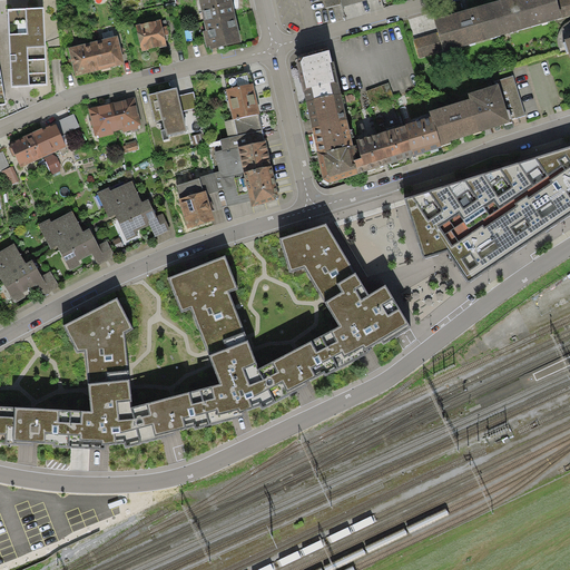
[(198,0),(204,21),(235,15),(232,0),(198,0)]
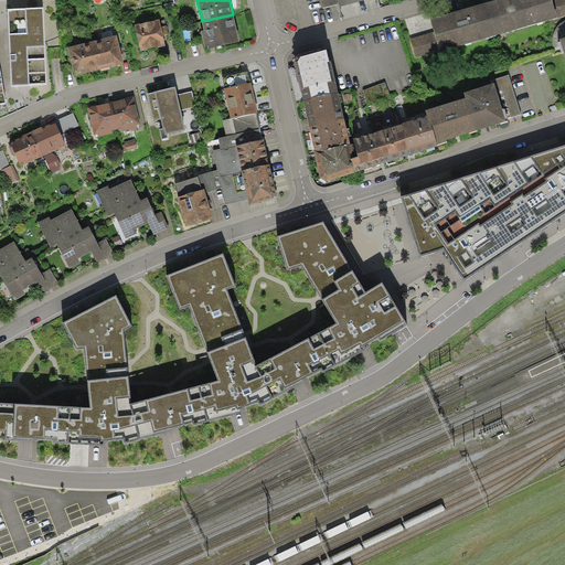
[(480,40),(519,29),(510,0),(494,0),(471,7),(480,40)]
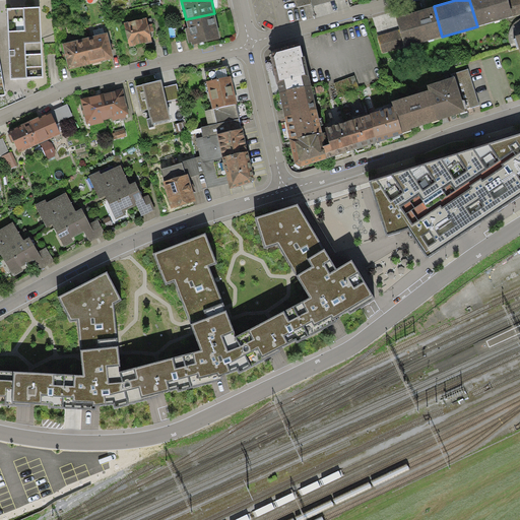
[(508,0),(469,0),(477,26),(513,16),(508,0)]
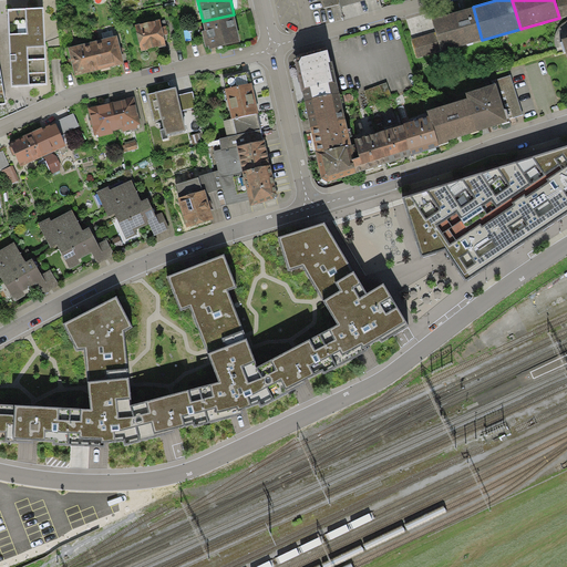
[(566,0),(554,0),(559,18),(566,14),(566,0)]
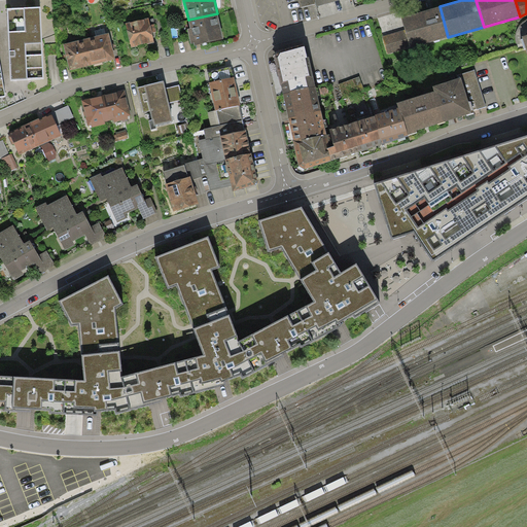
[(411,47),(448,37),(440,6),(401,18),(405,29),(410,46),(411,47)]
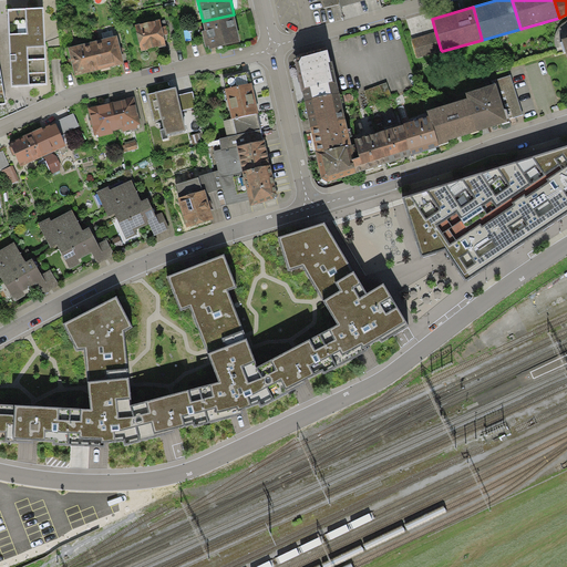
[(43,8),(8,9),(11,85),(48,84),(43,8)]
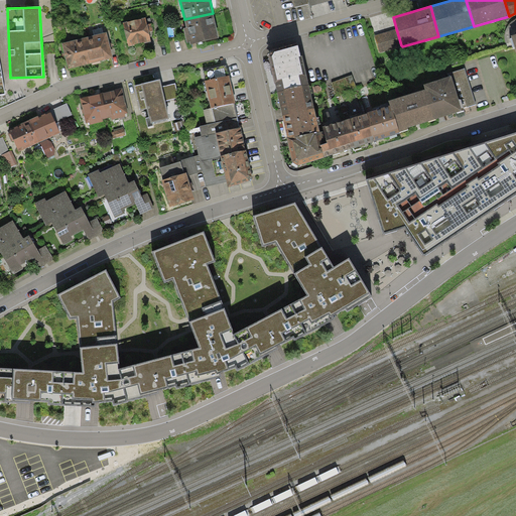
[(184,19),(186,27),(184,28),(187,42),(190,42),(190,44),(219,38),(213,13),(184,19)]
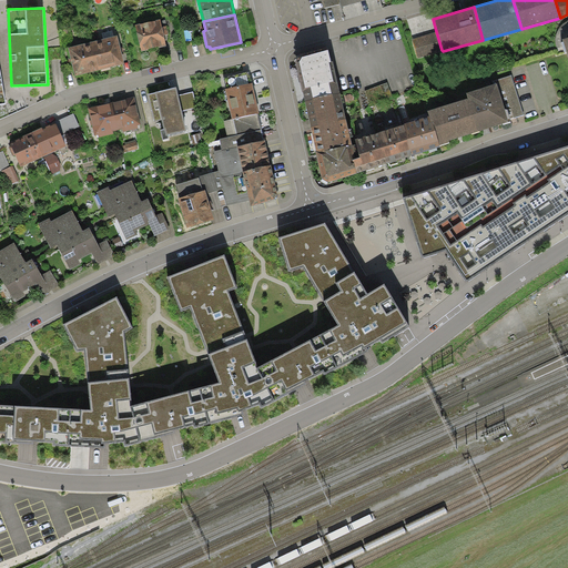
[(166,46),(164,34),(169,33),(165,19),(161,20),(160,19),(135,24),(142,51),(166,46)]
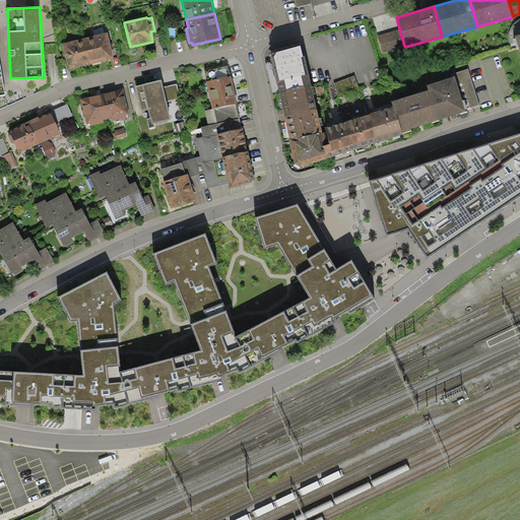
[(404,46),(399,28),(378,36),(383,52),(404,46)]
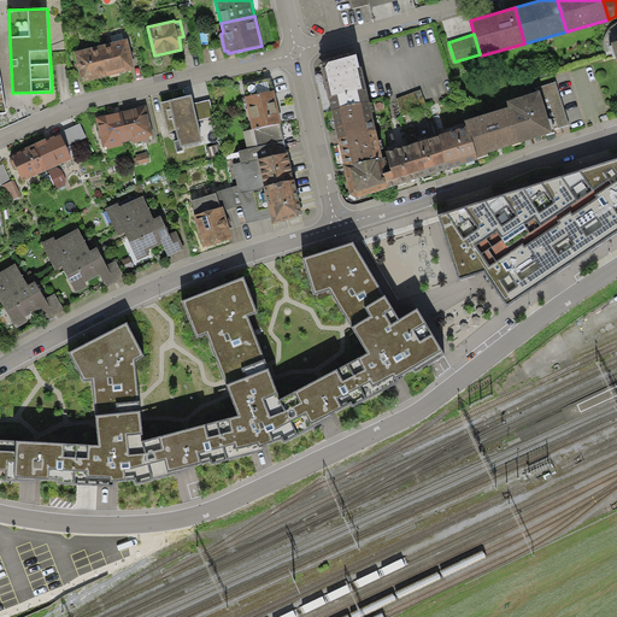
[(100,45),(109,76),(135,69),(127,37),(100,45)]
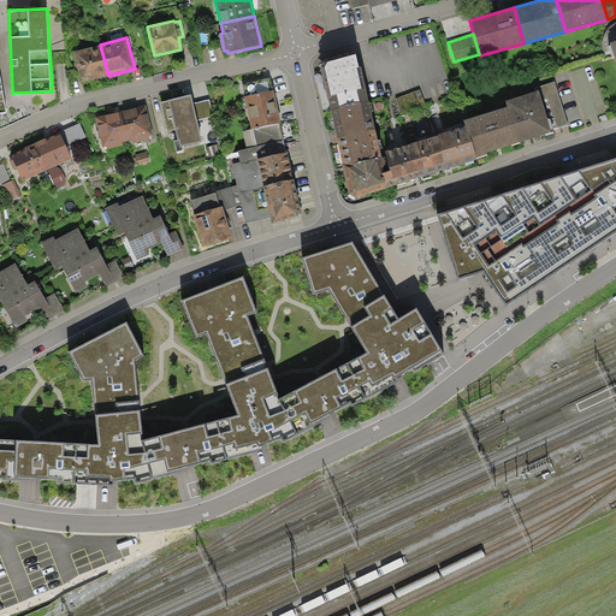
[(108,76),(100,45),(73,52),(81,82),(108,76)]
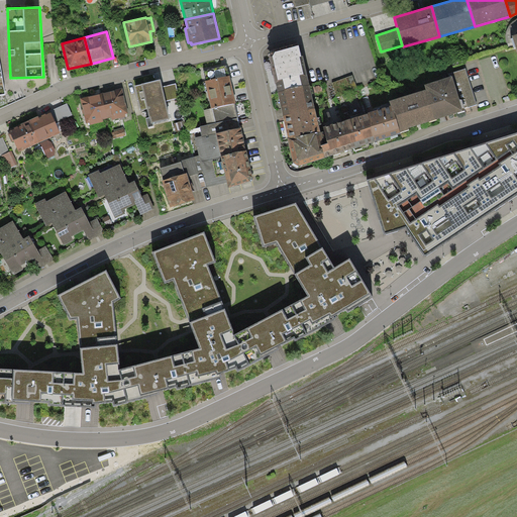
[(299,45),(275,52),(273,56),(270,58),(278,92),(310,85),(303,56),(302,57),(299,45)]
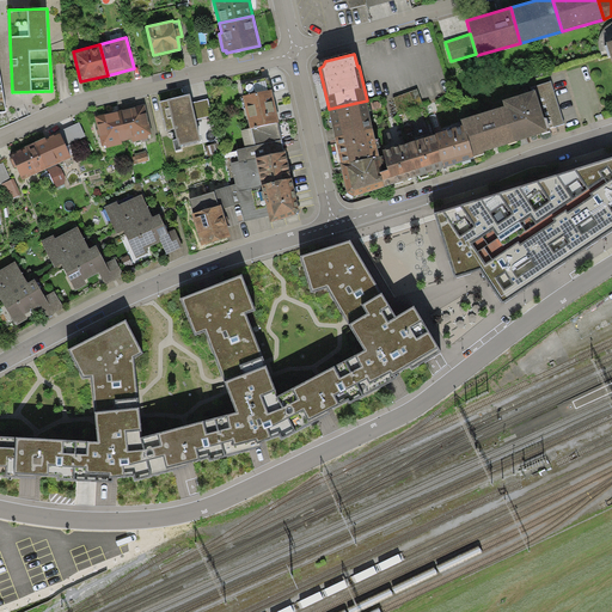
[(551,81),(534,86),(536,90),(544,118),(546,118),(550,128),(564,123),(551,81)]
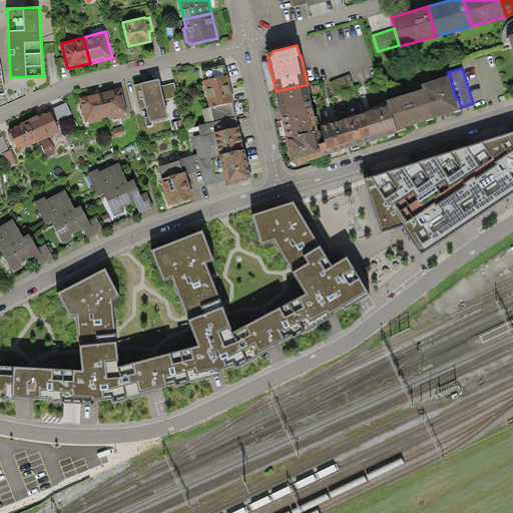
[(203,80),(209,107),(212,122),(236,117),(233,102),(234,101),(227,74),(203,80)]
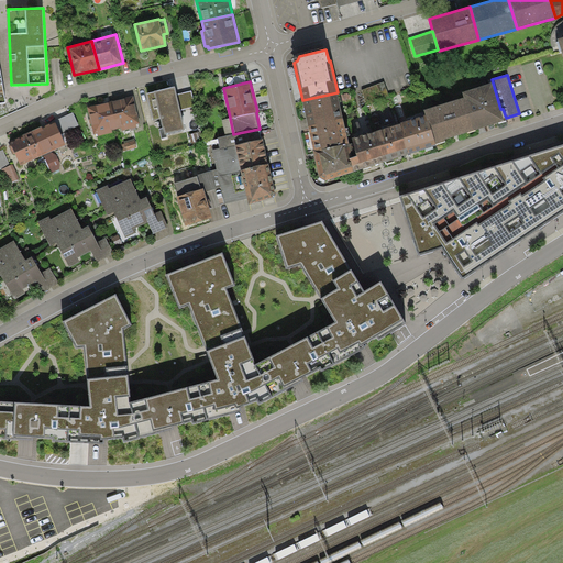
[(462,91),(463,98),(473,131),(506,121),(506,118),(503,109),(500,109),(493,83),(462,91)]
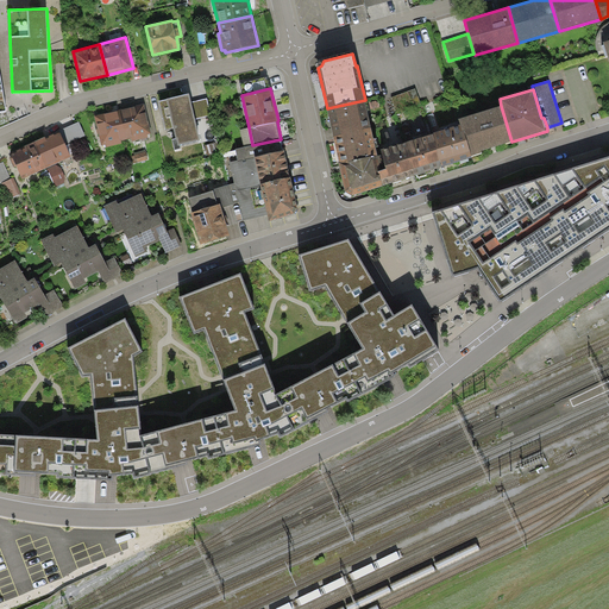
[(192,101),(189,94),(158,100),(165,130),(174,129),(176,138),(173,139),(175,150),(181,149),(180,145),(200,140),(195,119),(192,101)]
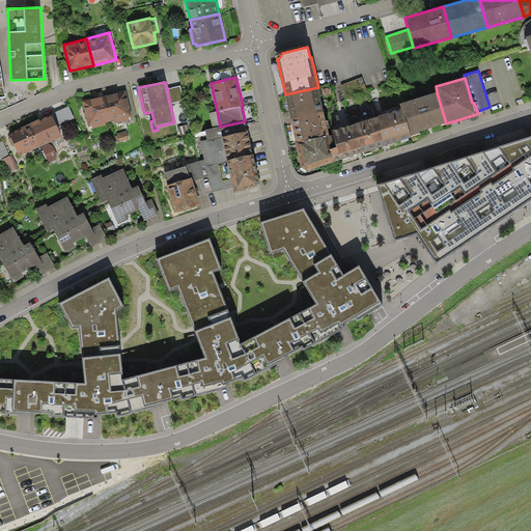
[(180,85),(167,88),(170,104),(184,101),(180,85)]
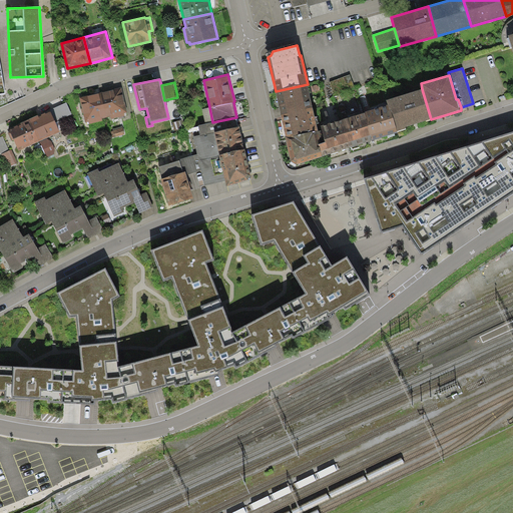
[(276,91),(281,115),(313,108),(308,84),(276,91)]
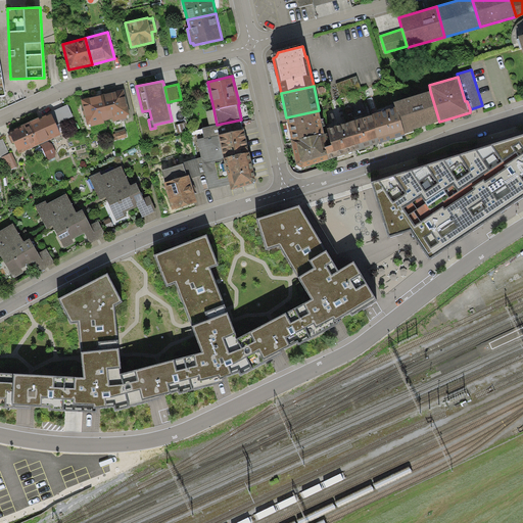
[(102,94),(108,120),(112,119),(113,122),(128,119),(127,115),(130,114),(124,89),(102,94)]
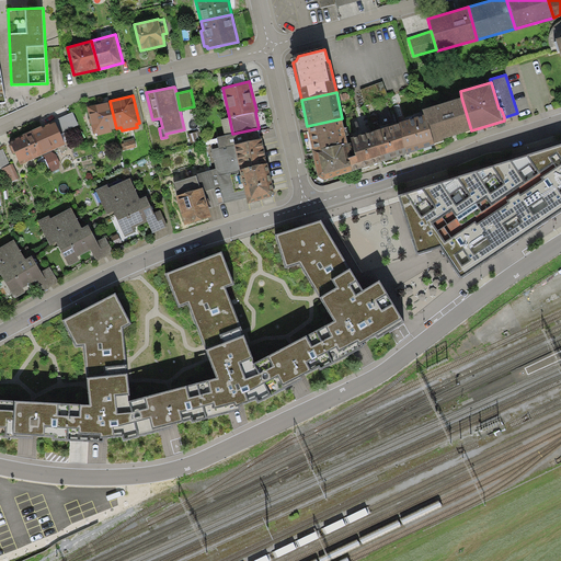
[(423,110),(424,115),(434,144),(445,140),(444,139),(471,130),(461,98),(423,110)]
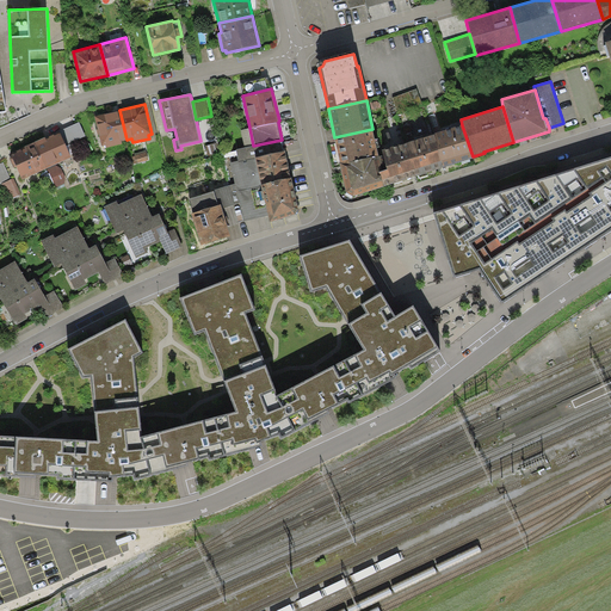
[(127,140),(119,110),(94,116),(102,146),(106,144),(106,148),(123,143),(122,141),(127,140)]
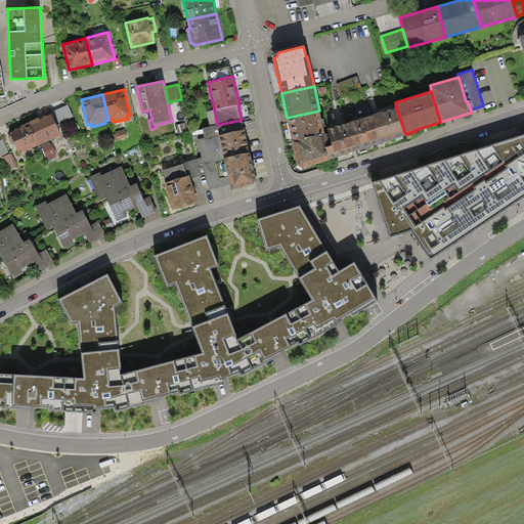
[(50,113),(51,114),(56,125),(74,117),(69,104),(50,113)]
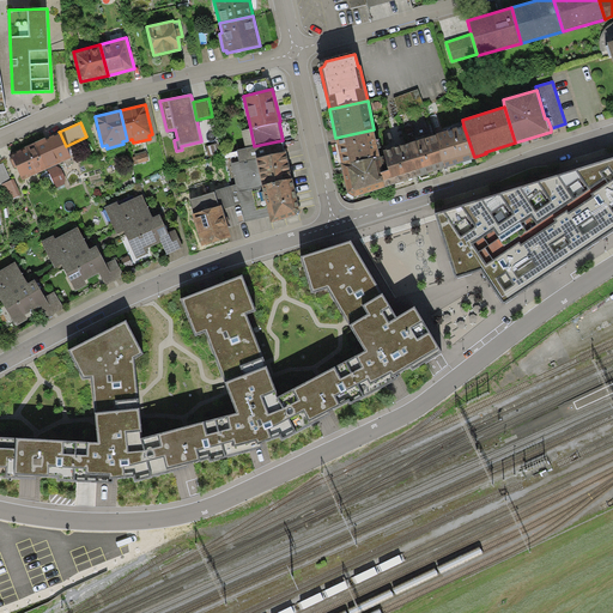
[(474,157),(463,126),(435,135),(445,168),(474,159),(474,157)]
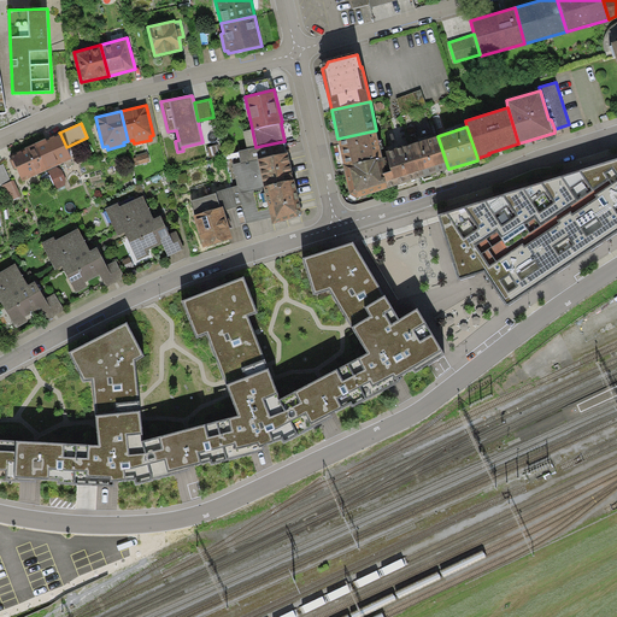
[(247,150),(256,147),(252,129),(244,131),(247,150)]
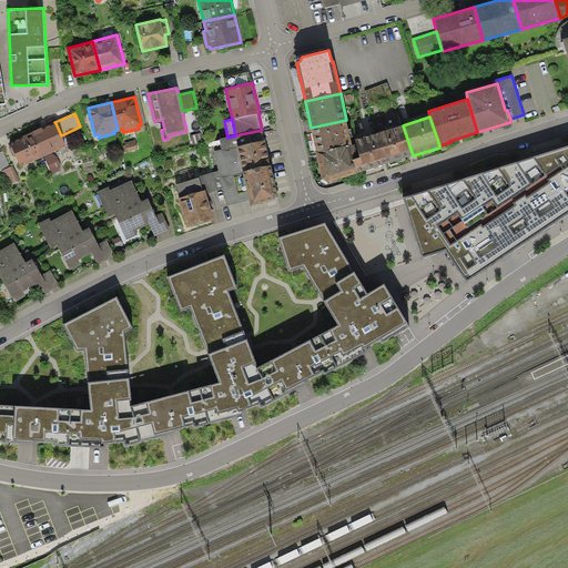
[(352,144),(346,120),(311,128),(316,152),(352,144)]
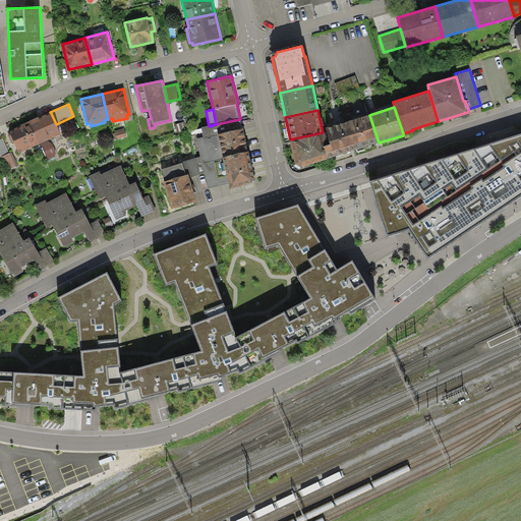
[(30,121),(40,143),(41,143),(48,140),(60,134),(56,124),(51,113),(47,115),(46,114),(42,116),(42,117),(40,118),(39,117),(30,121)]
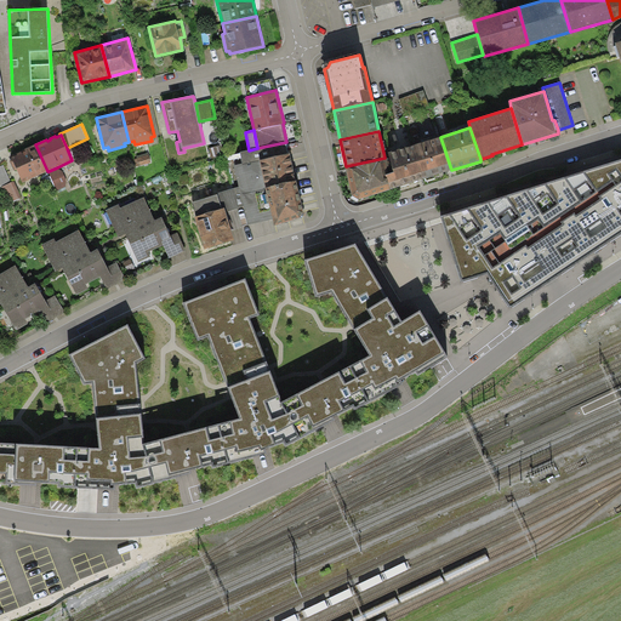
[(451,170),(440,137),(412,146),(422,178),(451,170)]
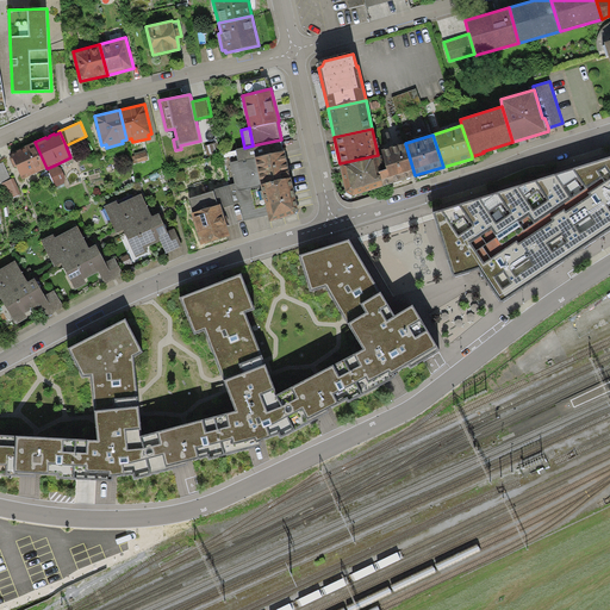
[(236,149),(238,161),(284,151),(281,139),(253,145),(244,148),(236,149)]
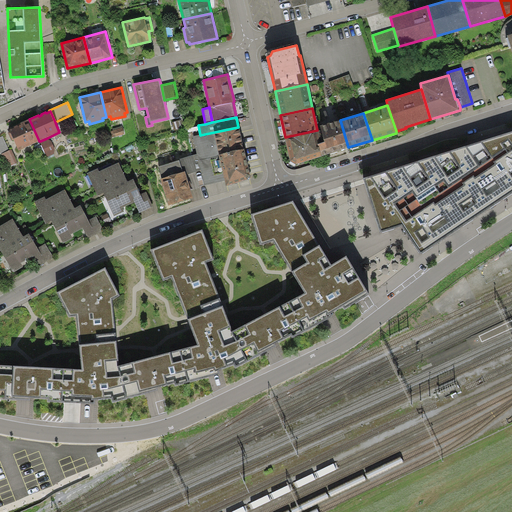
[(39,141),(29,119),(20,123),(21,124),(18,126),(17,125),(14,126),(14,127),(9,130),(18,151),(39,141)]
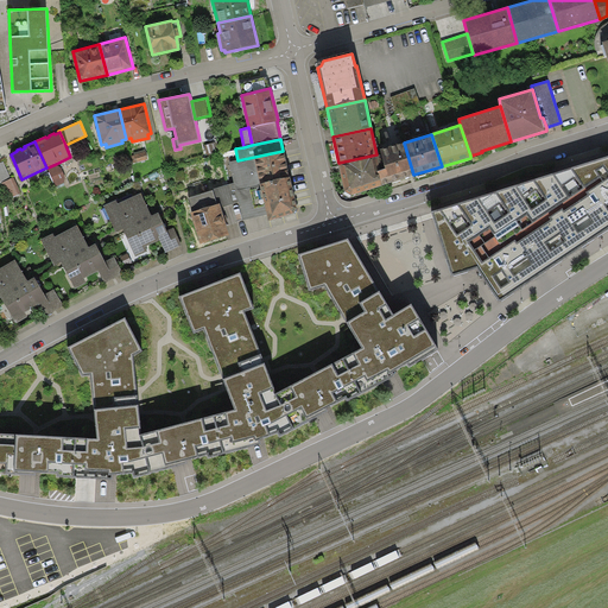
[(216,143),(204,145),(208,156),(219,152),(216,143)]
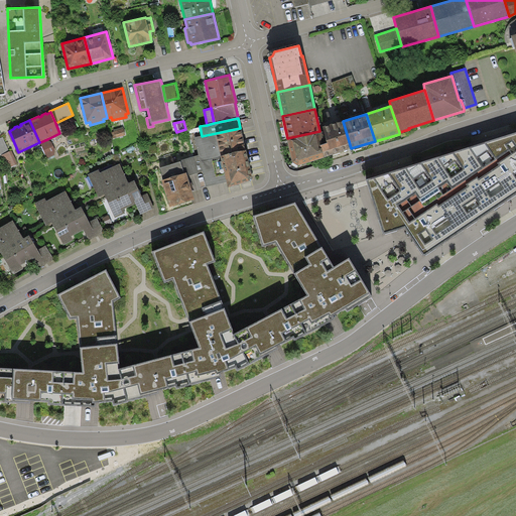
[(323,127),(324,131),(331,154),(351,148),(343,121),(323,127)]
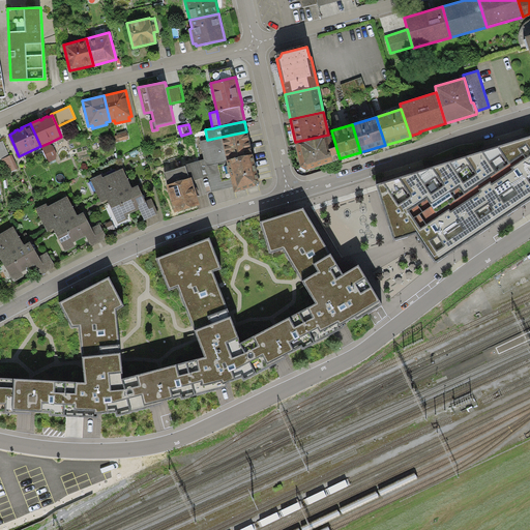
[(126,130),(117,134),(117,135),(115,136),(117,142),(118,141),(119,142),(129,139),(126,130)]
